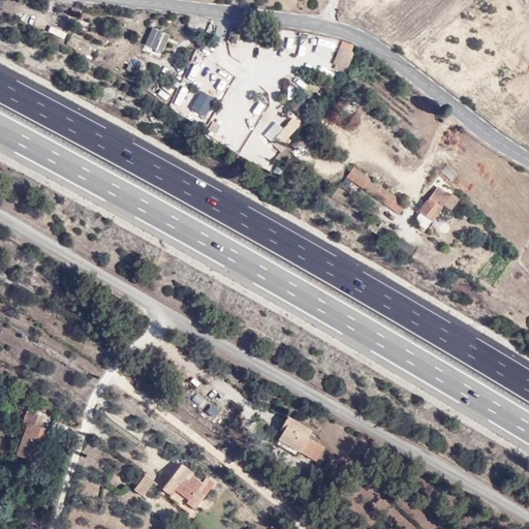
[(50,27),(47,33),(63,40),(66,34),(50,27)]
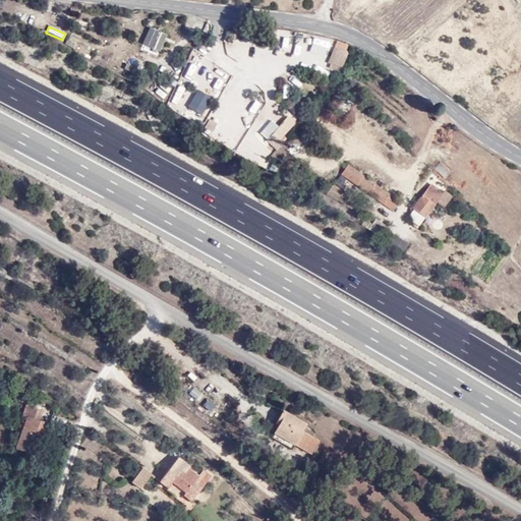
[(157,54),(164,37),(146,31),(139,48),(157,54)]
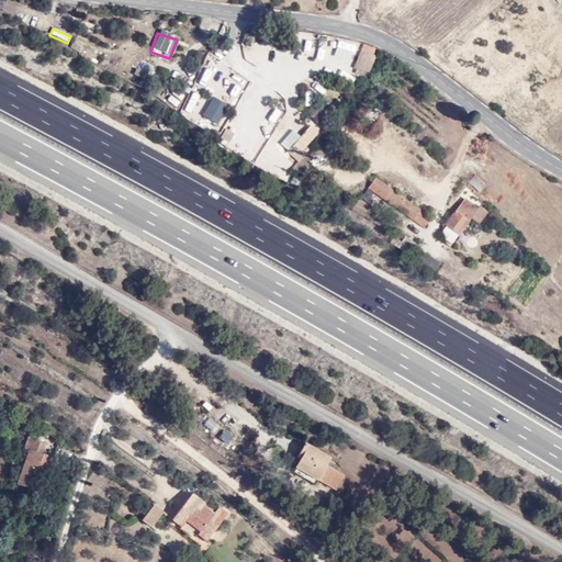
[(256,45),(249,59),(265,66),(271,53),(256,45)]
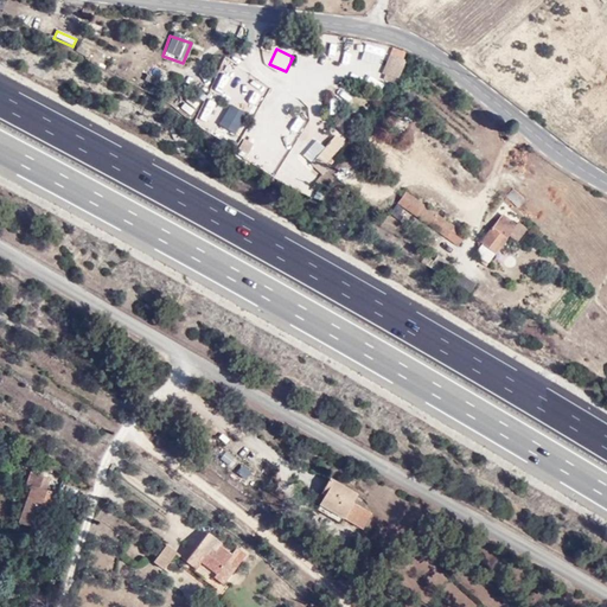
[(383,72),(395,77),(403,58),(391,52),(383,72)]
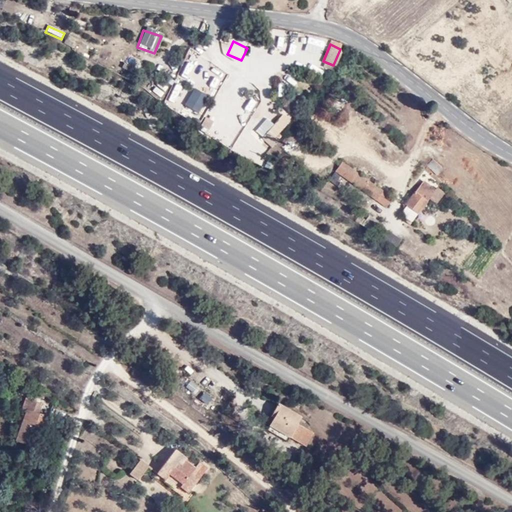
[(160,98),(164,92),(155,86),(151,93),(160,98)]
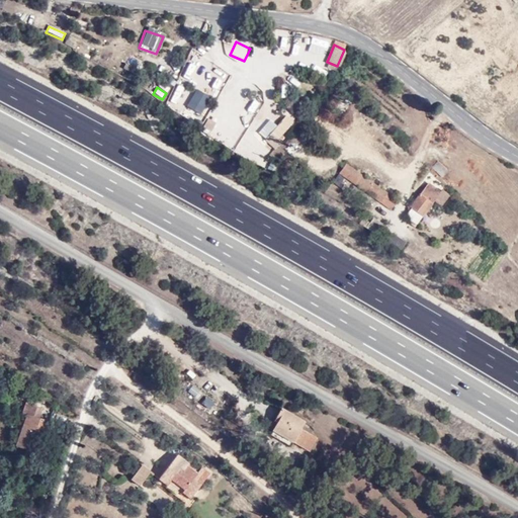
[(201,114),(209,94),(194,88),(186,107),(201,114)]
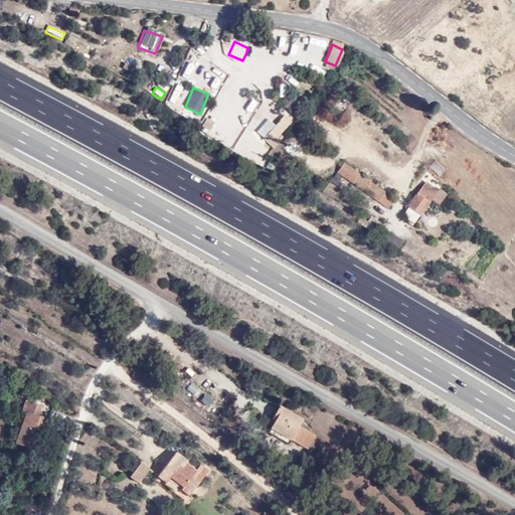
[(215,103),(202,128),(217,135),(230,110),(215,103)]
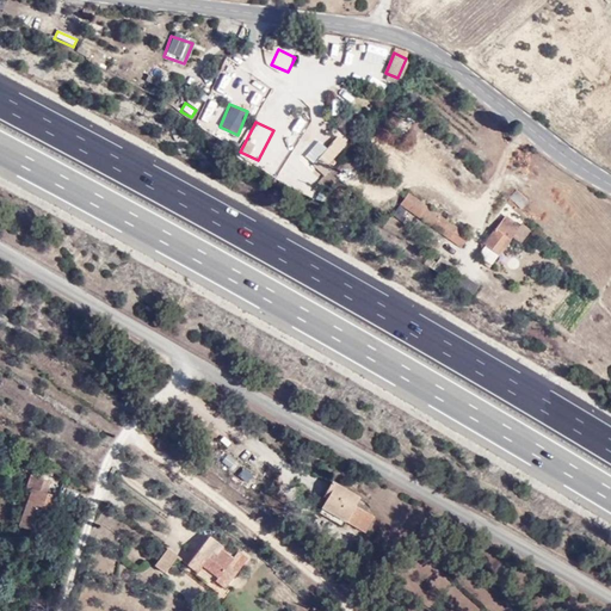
[(323,146),(312,161),(325,170),(333,160),(329,158),(343,142),(334,134),(323,146)]
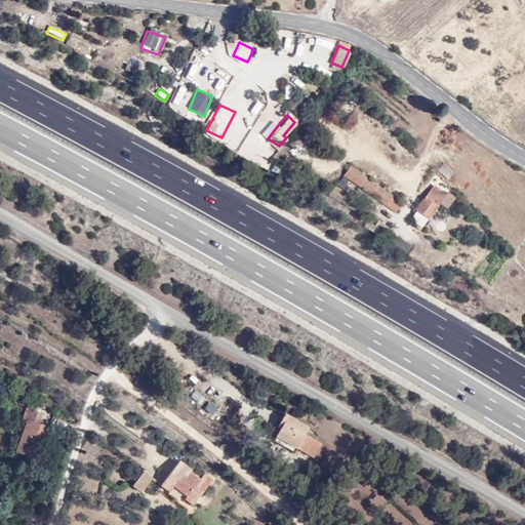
[(259,132),(268,138),(278,125),(271,120),(259,132)]
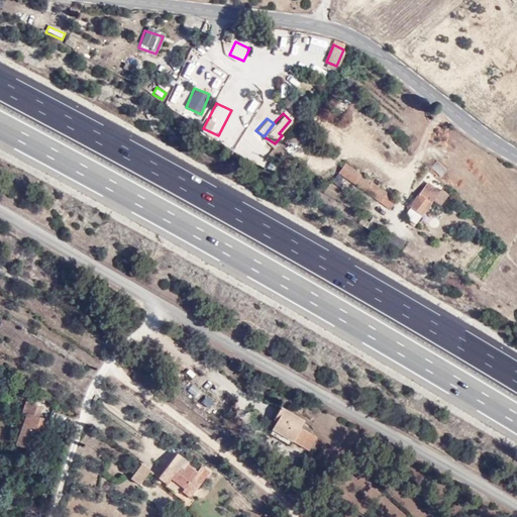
[(230,120),(220,141),(234,147),(243,127),(230,120)]
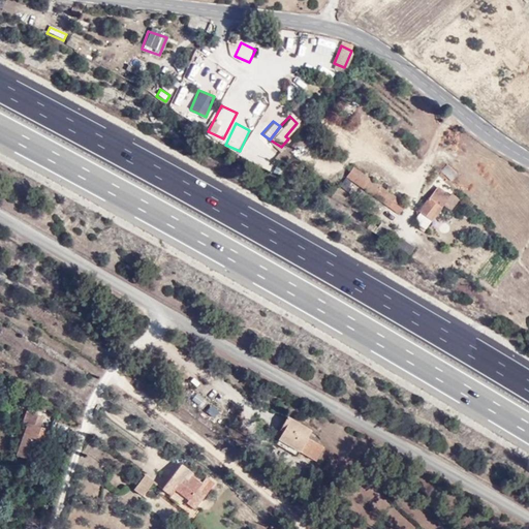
[(251,147),(245,155),(258,162),(265,154),(251,147)]
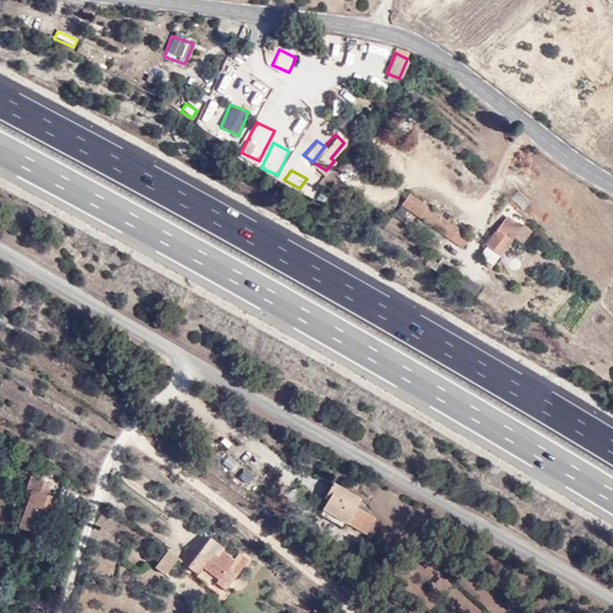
[(471,232),(436,211),(407,192),(399,204),(462,244),(471,232)]
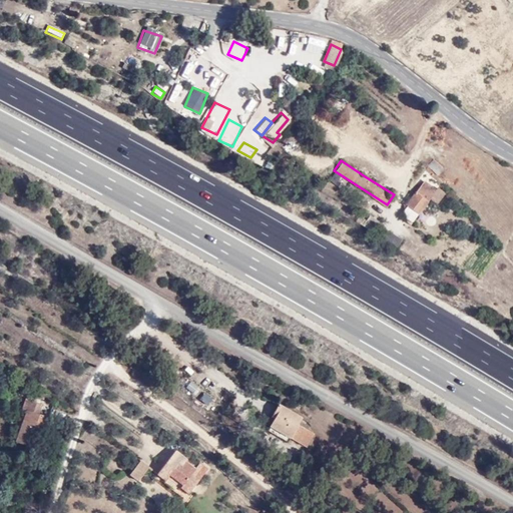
[(443,168),(433,160),(428,166),(438,174),(443,168)]
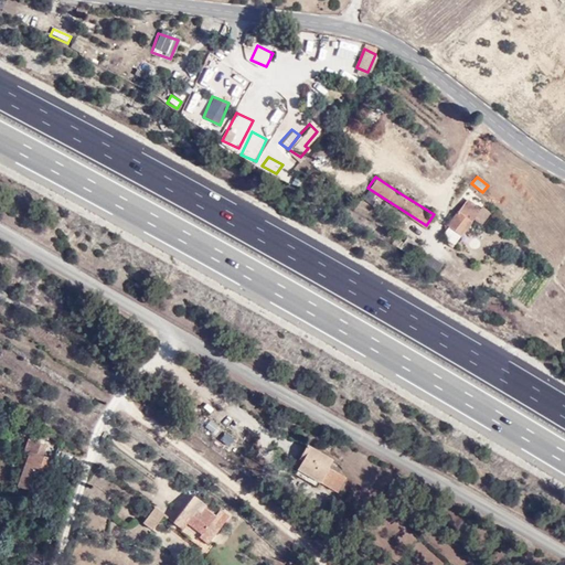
[(479,209),(467,199),(446,225),(460,236),(471,221),(479,225),(488,212),(481,206),(479,209)]
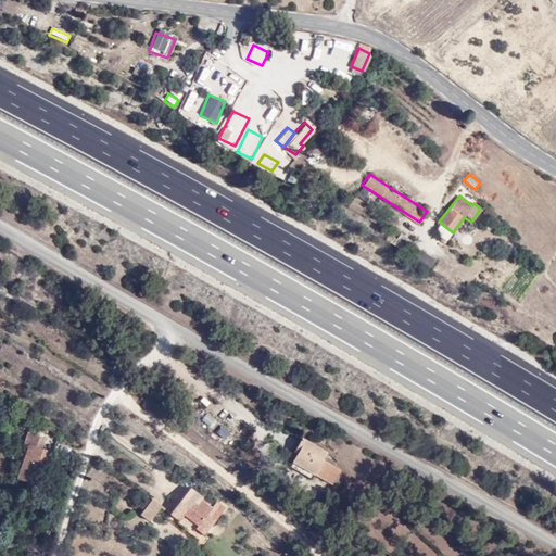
[(315,465),(332,478),(341,467),(323,453),(329,446),(305,429),(294,441),(300,445),(294,452),(314,466),(315,465)]
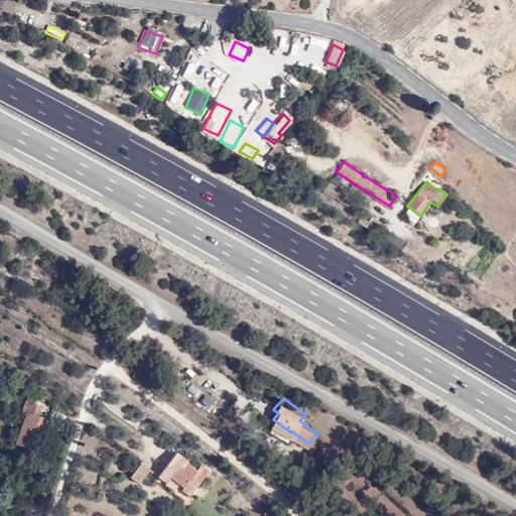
[(26,411),(29,411),(42,417),(44,408),(29,402),(26,411)]
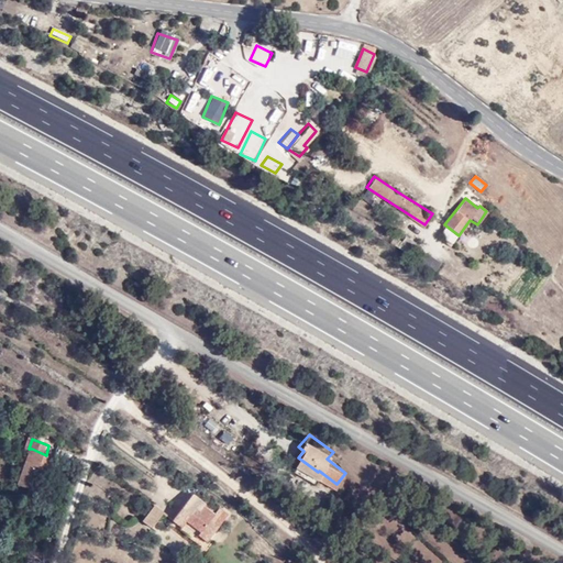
[(46,455),(32,449),(26,472),(47,479),(54,459),(46,455)]
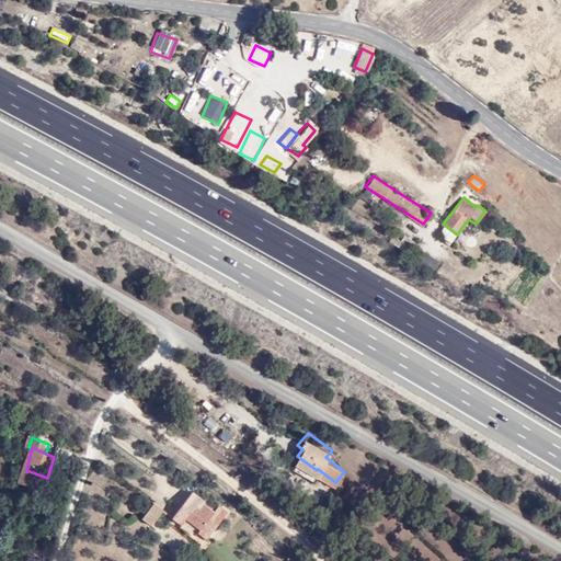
[(312,477),(317,470),(297,456),(293,462),(312,477)]
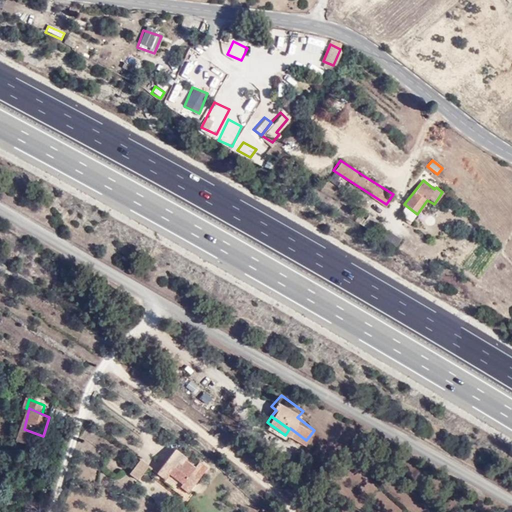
[(42,439),(43,436),(24,429),(18,446),(38,452),(42,439)]
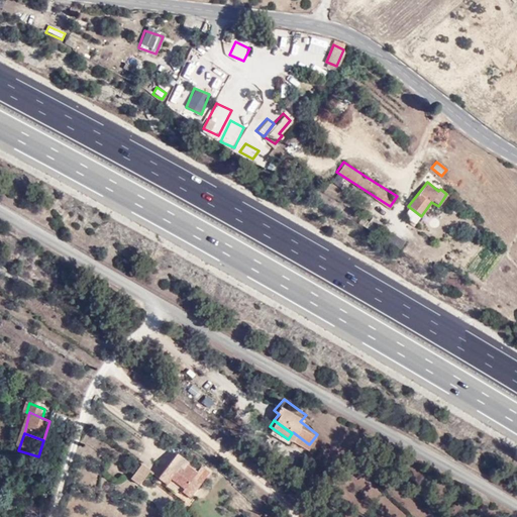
[(183,491),(192,497),(211,473),(202,467),(199,472),(184,460),(186,457),(178,453),(160,478),(170,485),(174,480),(185,488),(183,491)]
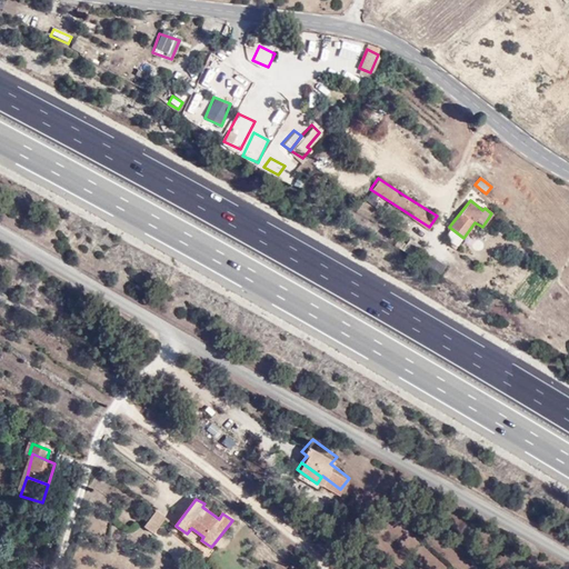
[(147,527),(157,535),(166,521),(155,515),(147,527)]
